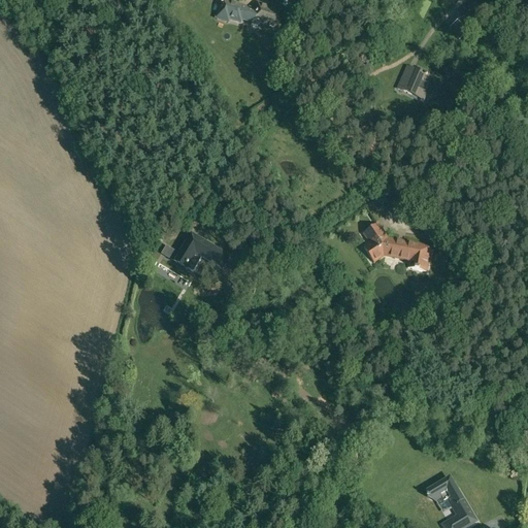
[(223,0),(222,0),(218,13),(228,17),(227,19),(229,20),(240,24),(241,20),(251,23),(255,11),(245,8),(245,7),(233,3),(234,1),(231,0),(224,0),(225,0),(223,0)]
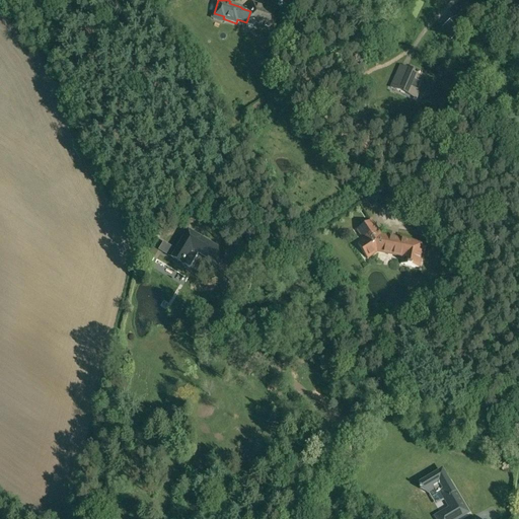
[(253,3),(250,11),(246,22),(247,22),(248,19),(254,22),(253,25),(274,31),(281,9),(274,7),(272,12),(270,11),(265,9),(266,7),(253,3)]
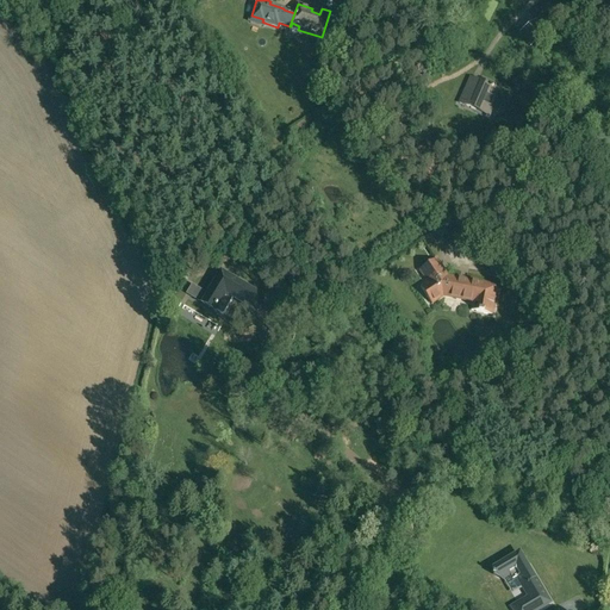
[(548,33),(537,19),(520,33),(530,48),(548,33)]
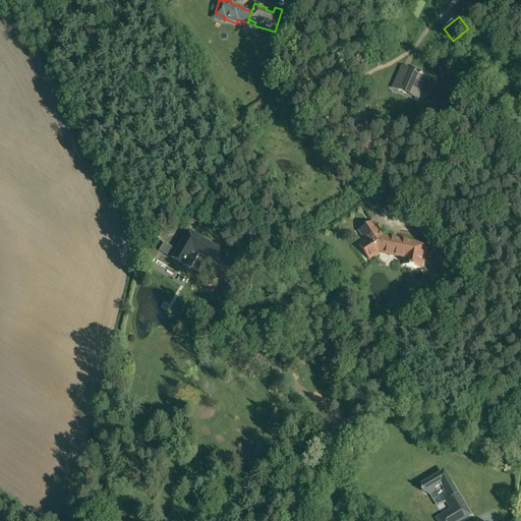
[(286,24),(282,35),(292,38),(297,24),(289,22),(287,25),(286,24)]
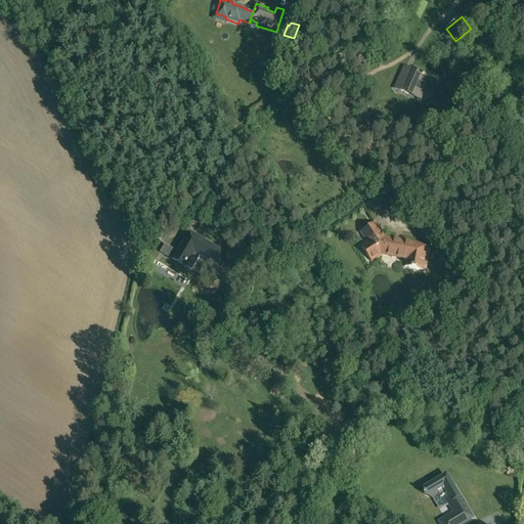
[(418,90),(424,93),(425,91),(432,94),(437,83),(430,80),(431,79),(423,75),(425,72),(415,68),(413,71),(411,71),(410,75),(402,71),(398,81),(395,88),(416,97),(418,90)]
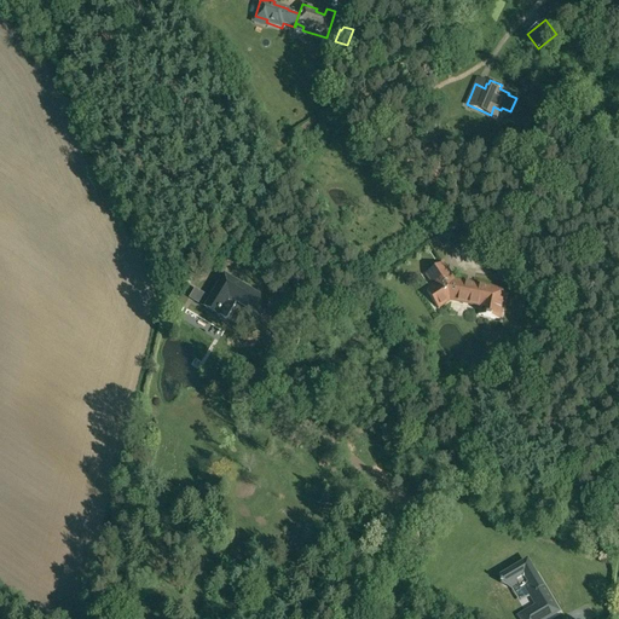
[(229,250),(221,244),(217,252),(224,256),(229,250)]
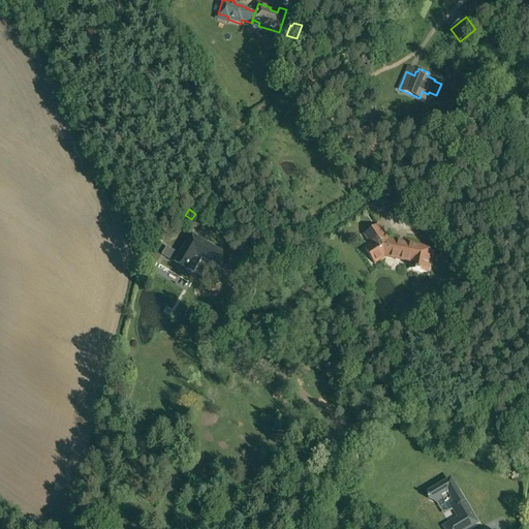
[(431,248),(407,244),(390,240),(379,225),(363,236),(369,245),(364,249),(374,265),(385,256),(400,259),(414,262),(412,270),(426,273),(431,248)]
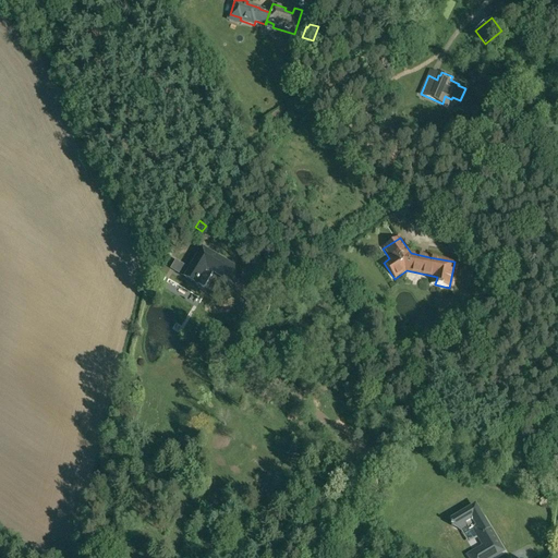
[(191,270),(185,267),(181,275),(204,289),(214,271),(234,283),(240,274),(203,251),(191,270)]
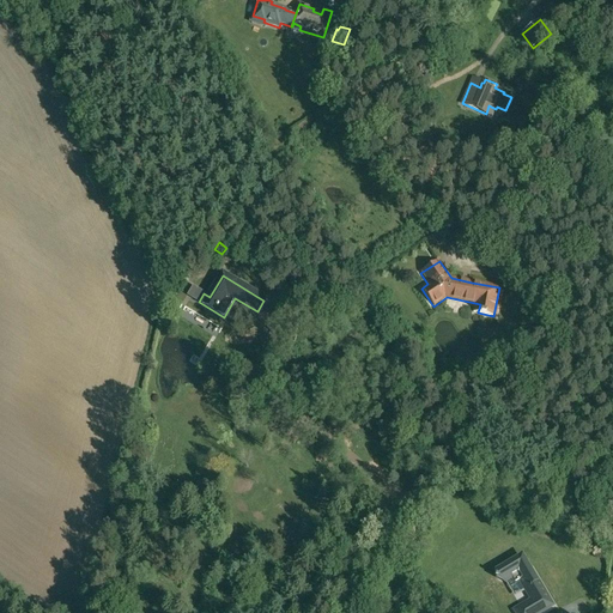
[(305,280),(297,289),(303,295),(311,285),(305,280)]
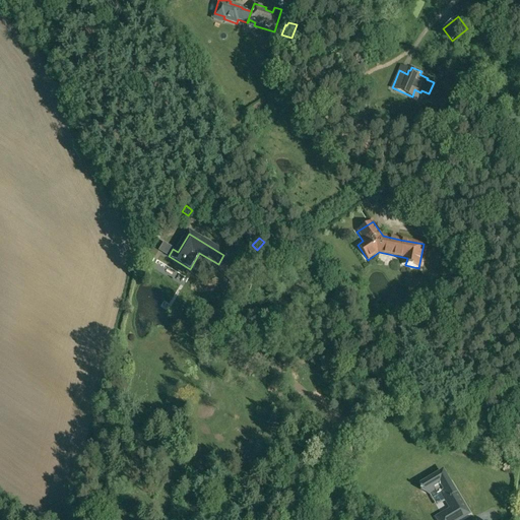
[(387,335),(392,344),(401,340),(396,331),(387,335)]
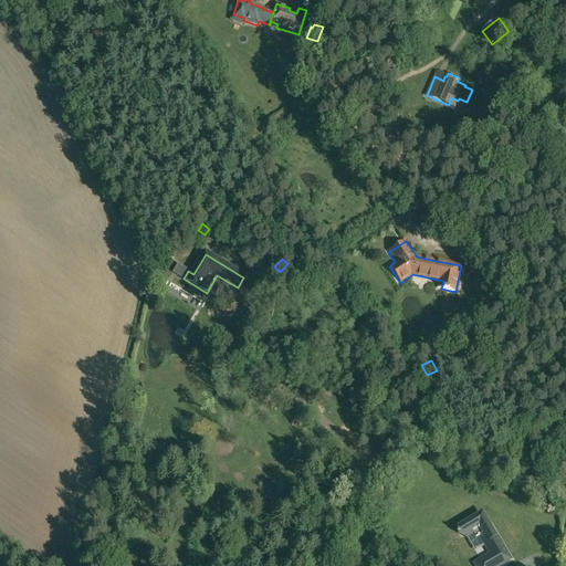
[(503,548),(485,515),(480,514),(459,526),(458,532),(468,536),(473,533),(477,537),(481,535),(492,555),(503,548)]
